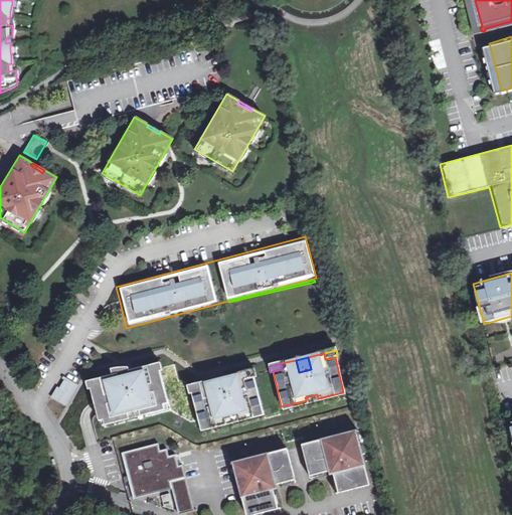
[(112,374),(96,377),(97,383),(89,384),(98,419),(122,413),(122,414),(143,410),(142,408),(167,402),(158,368),(151,370),(149,364),(129,369),(128,366),(117,366),(118,372),(112,374)]
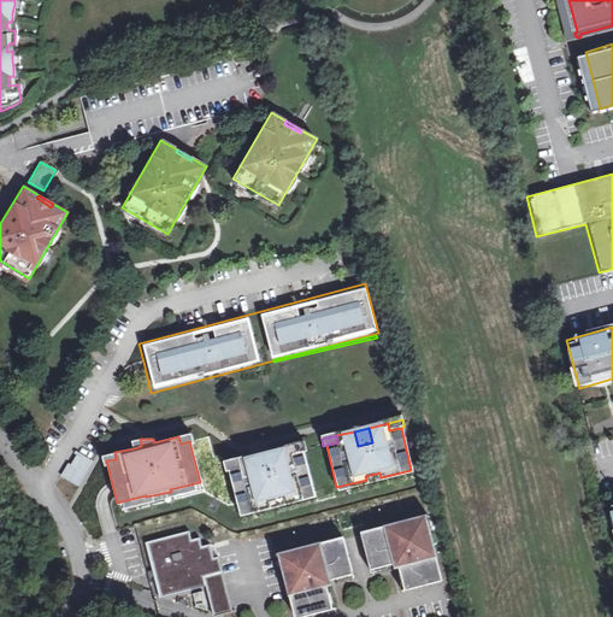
[(207,436),(189,441),(200,482),(202,492),(227,505),(236,503),(228,468),(227,462),(217,454),(212,456),(207,436)]
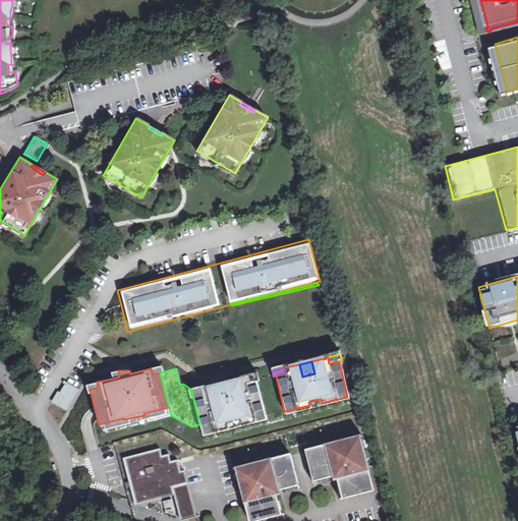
[(256,373),(244,377),(245,383),(255,381),(259,380),(256,373)]
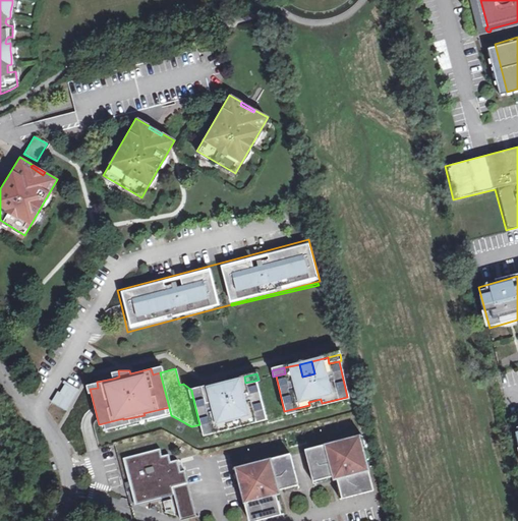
[(203,393),(192,395),(199,424),(200,431),(227,425),(226,421),(237,418),(238,422),(265,416),(255,381),(245,383),(244,377),(229,381),(232,393),(220,396),(217,384),(200,387),(203,393)]
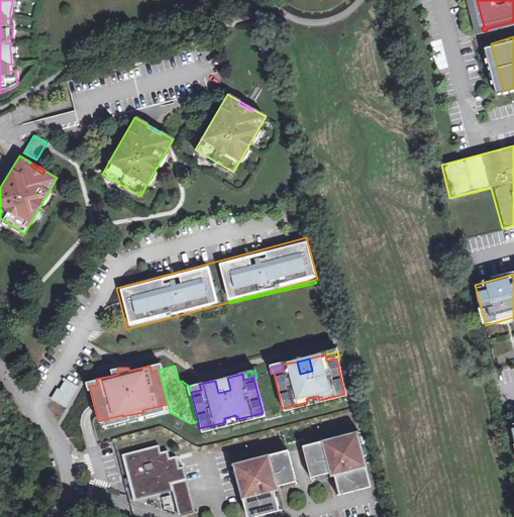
[(227,378),(215,381),(218,393),(230,390),(227,378)]
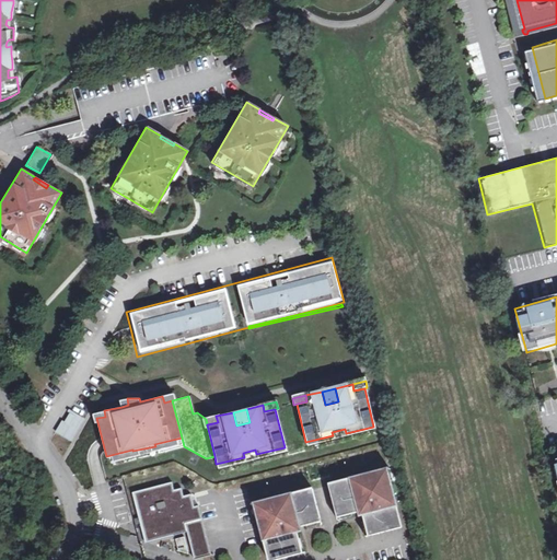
[(58,421),(50,433),(70,445),(84,421),(65,410),(64,412),(66,413),(60,422),(58,421)]
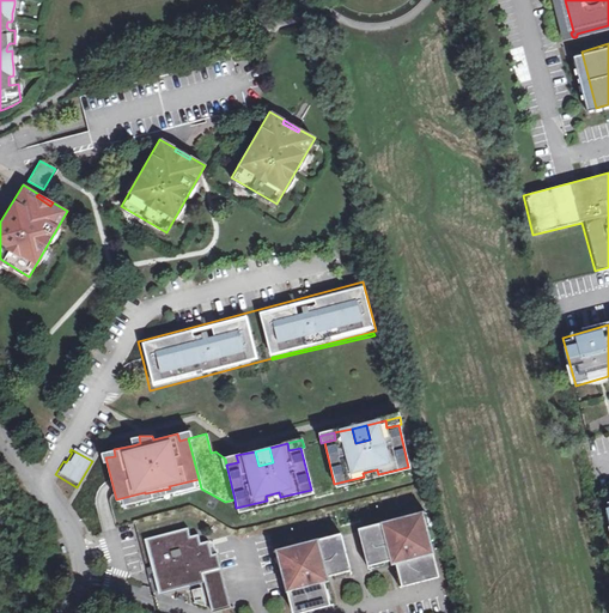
[(236,455),(225,459),(226,465),(238,462),(236,455)]
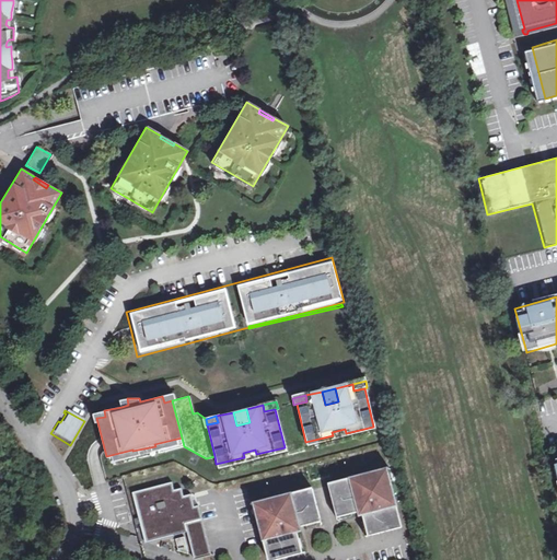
[(333,435),(305,442),(308,452),(375,435),(373,427),(346,433),(333,435)]
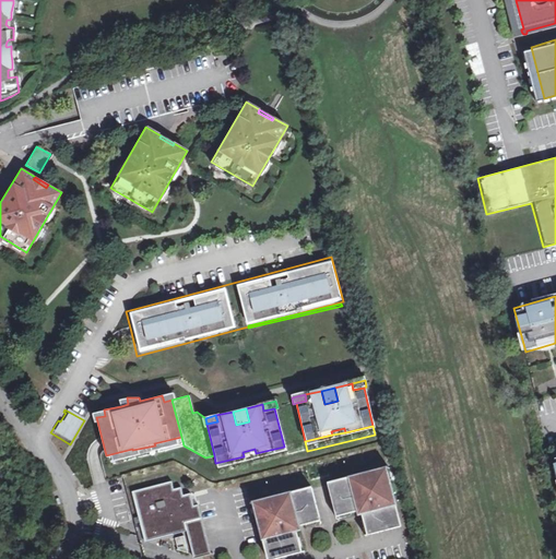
[(184,445),(181,437),(154,443),(155,445),(132,450),(132,449),(106,455),(108,464),(184,445)]
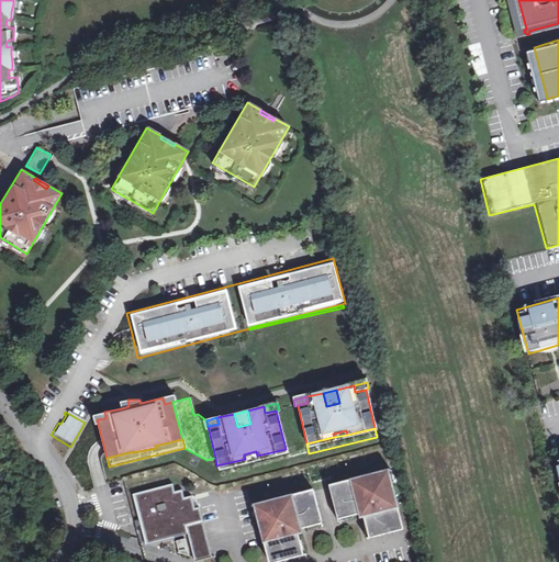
[(245,459),(216,465),(219,474),(287,459),(286,449),(257,456),(245,459)]
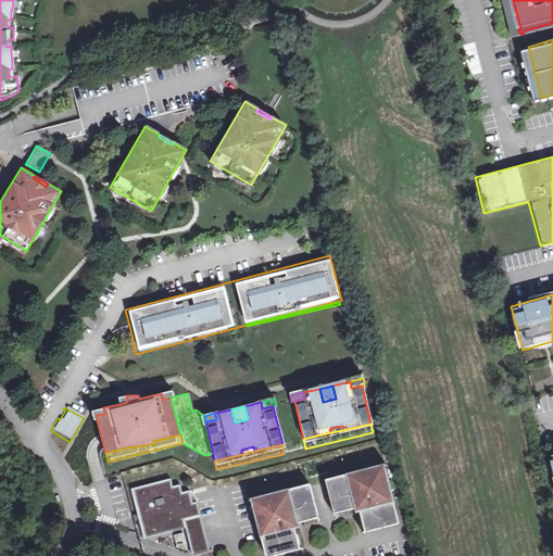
[(338,479),(324,482),(331,512),(346,508),(347,512),(355,508),(359,522),(393,515),(388,491),(387,491),(386,484),(387,484),(385,479),(381,480),(379,469),(354,475),(354,476),(348,478),(348,477),(338,479)]
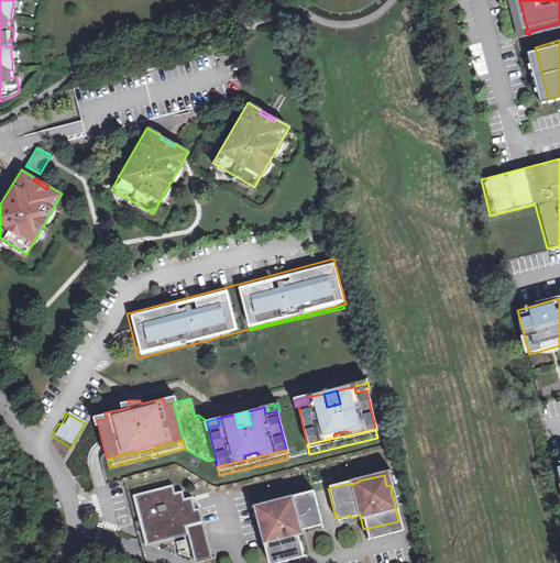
[(171,484),(131,494),(144,544),(186,534),(193,562),(209,558),(197,508),(193,509),(190,496),(183,498),(180,490),(173,493),(171,484)]
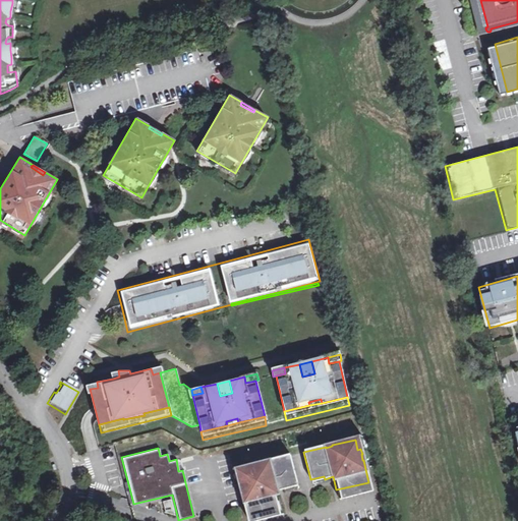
[(282,486),(295,483),(289,456),(276,459),(267,461),(267,462),(261,464),(261,463),(237,468),(240,479),(237,479),(238,484),(239,484),(240,490),(239,490),(242,500),(245,513),(276,506),(272,491),(283,489),(282,486)]
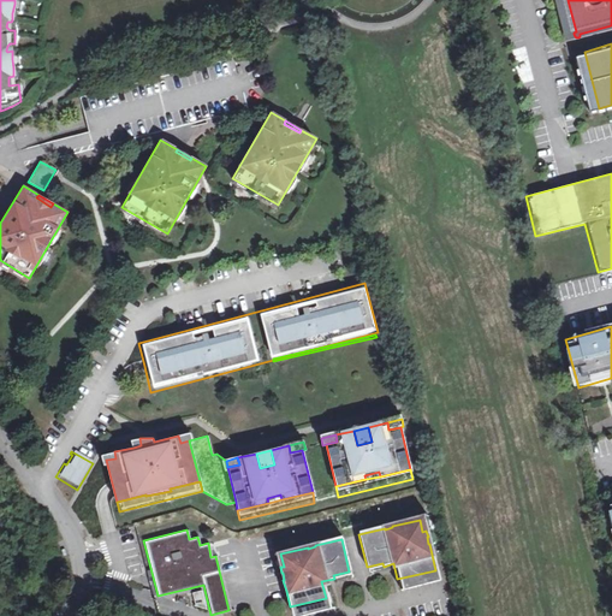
[(280,554),(273,556),(277,568),(280,567),(284,567),(280,554)]
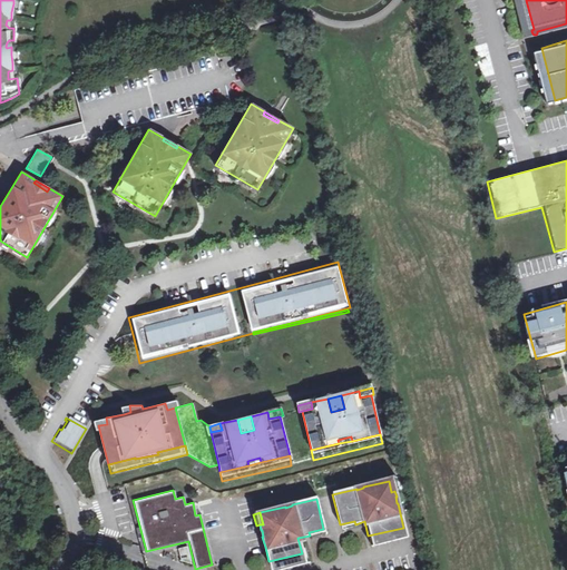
[(354,521),(340,524),(341,531),(355,528),(354,521)]
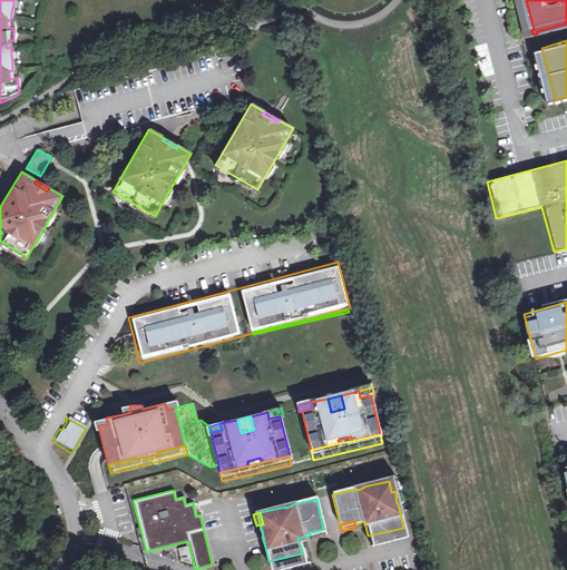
[(323,529),(309,532),(310,536),(310,539),(325,536),(323,529)]
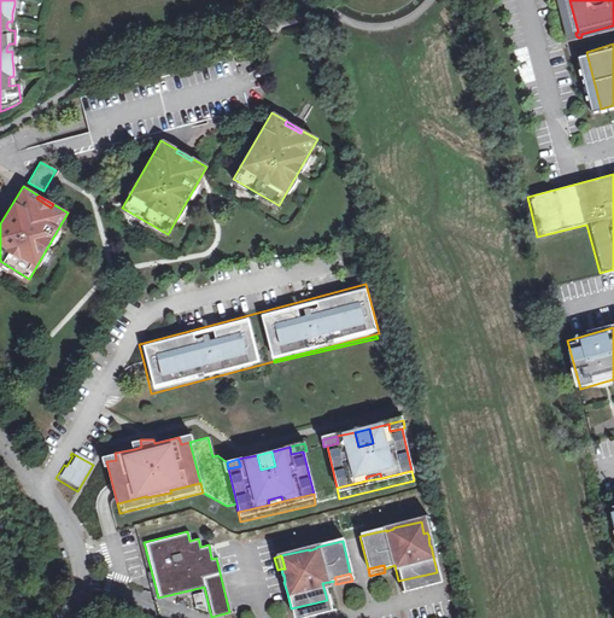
[(200,593),(191,595),(194,607),(205,611),(200,593)]
